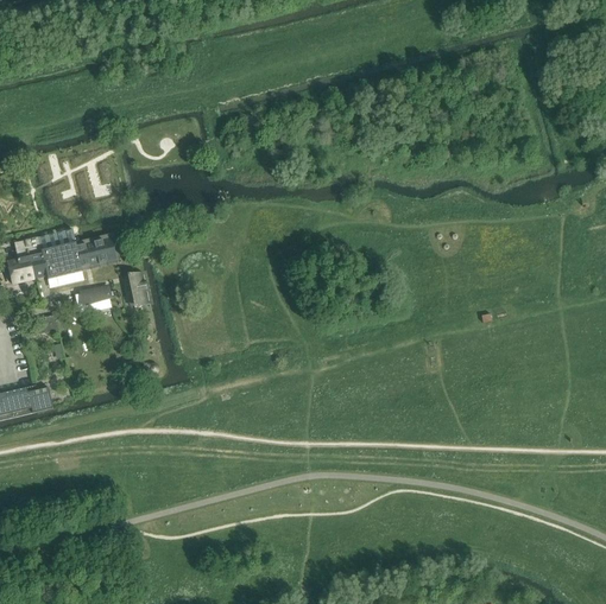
[(44,252),(10,260),(14,283),(49,274),(50,278),(84,269),(84,266),(93,264),(88,241),(79,243),(79,240),(43,248),(44,252)]
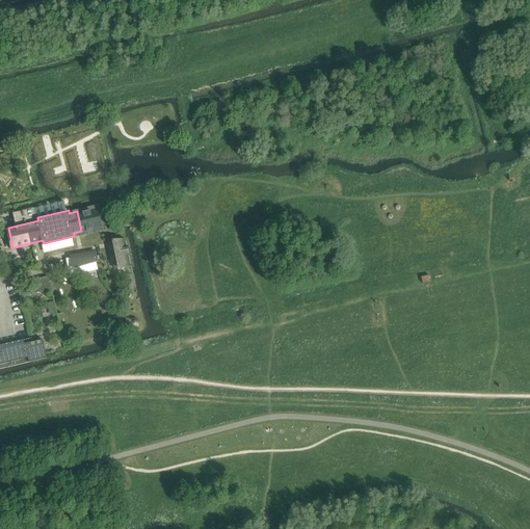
[(113,241),(114,247),(112,247),(116,266),(132,263),(132,264),(133,264),(128,237),(127,237),(127,238),(113,241)]
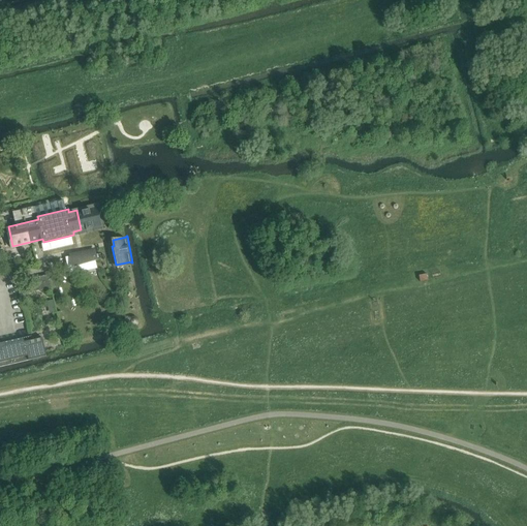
[(95,247),(78,251),(80,263),(98,258),(95,247)]
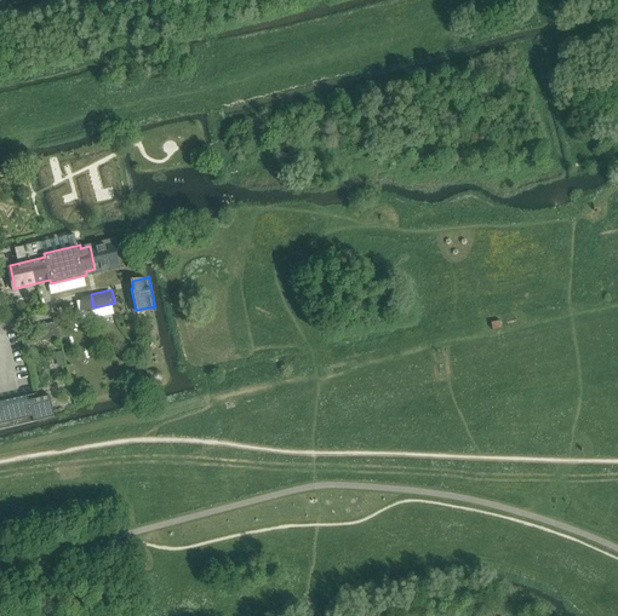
[(46,322),(34,324),(38,340),(50,337),(46,322)]
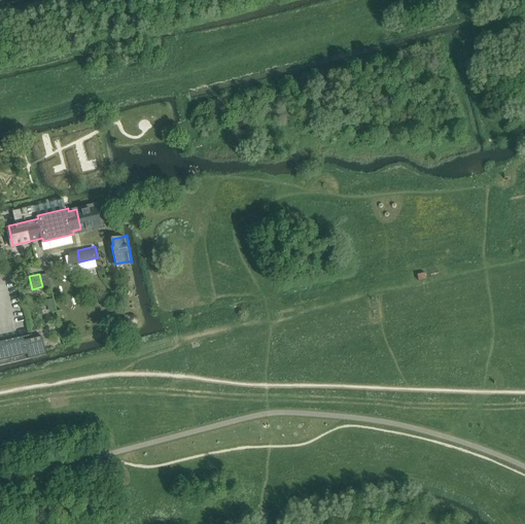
[(132,314),(129,312),(127,317),(130,318),(130,319),(130,320),(131,321),(132,322),(133,322),(134,323),(135,323),(136,323),(136,322),(137,322),(138,322),(138,321),(139,321),(139,320),(139,319),(140,319),(140,318),(140,317),(139,316),(139,315),(138,314),(137,314),(137,313),(136,313),(135,313),(134,313),(133,313),(132,313),(132,314)]
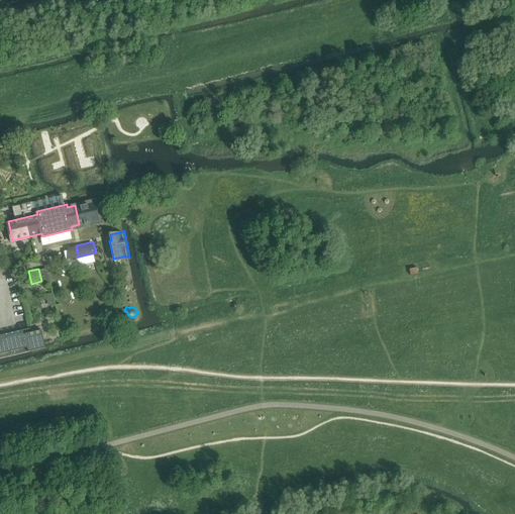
[(50,327),(45,328),(48,340),(54,338),(50,327)]
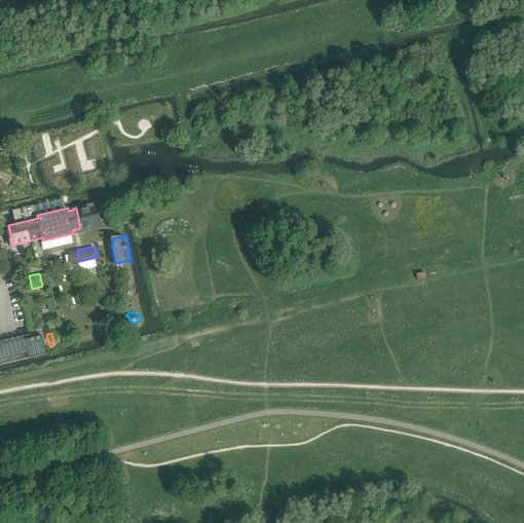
[(46,351),(42,334),(25,338),(24,334),(0,339),(0,358),(28,351),(29,356),(46,351)]
